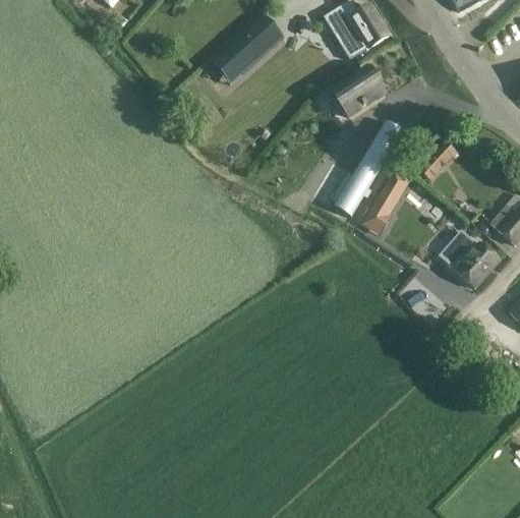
[(454,0),(460,11),(478,1),(480,0),(454,0)]
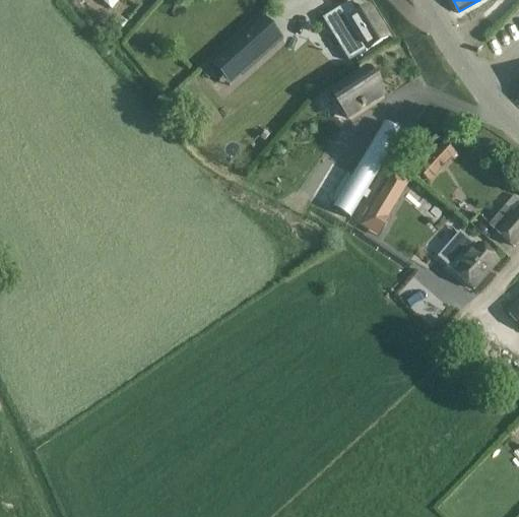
[(352,4),(326,21),(349,60),(368,48),(372,46),(389,36),(370,5),(358,12),(352,4)]
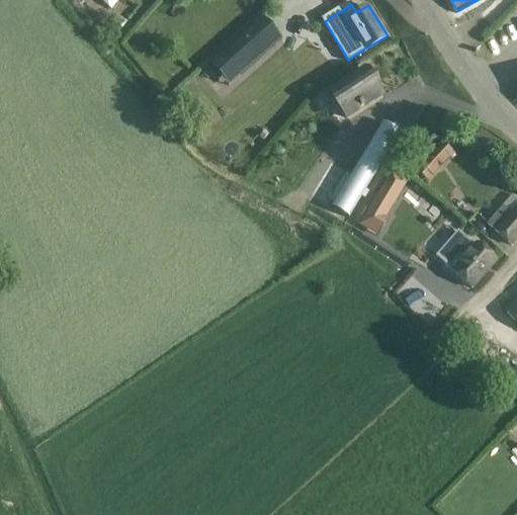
[(268,10),(243,33),(249,40),(255,34),(258,36),(277,18),(268,10)]
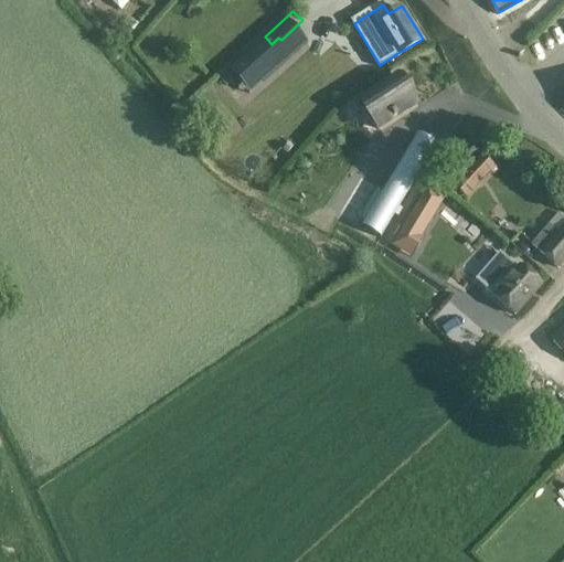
[(194,66),(185,75),(193,83),(201,75),(194,66)]
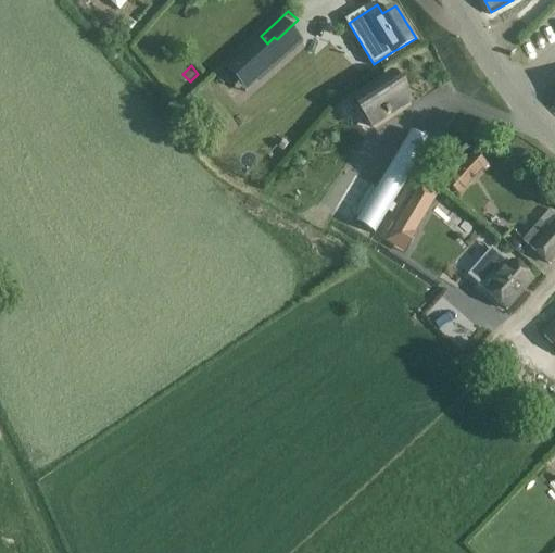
[(413,98),(394,67),(356,90),(376,121),(413,98)]
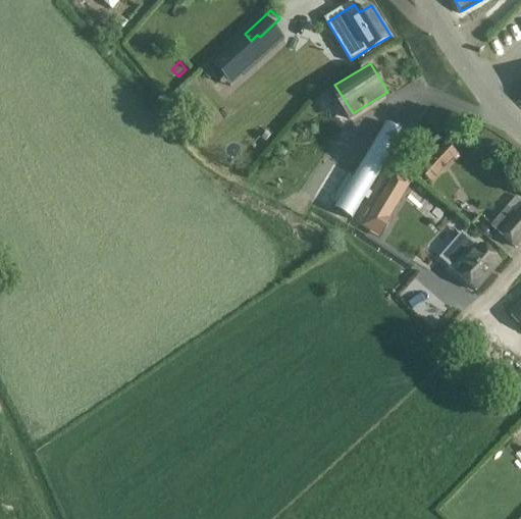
[(385,120),(333,207),(351,217),(404,132),(385,120)]
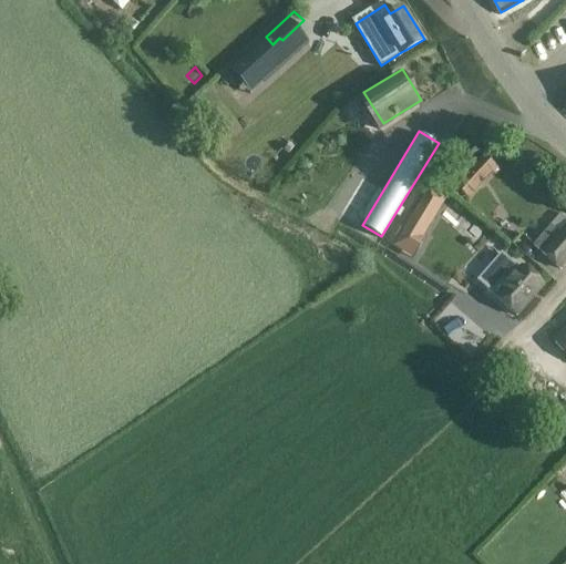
[(496,162),(485,153),(458,186),(470,195),(473,191),(496,162)]
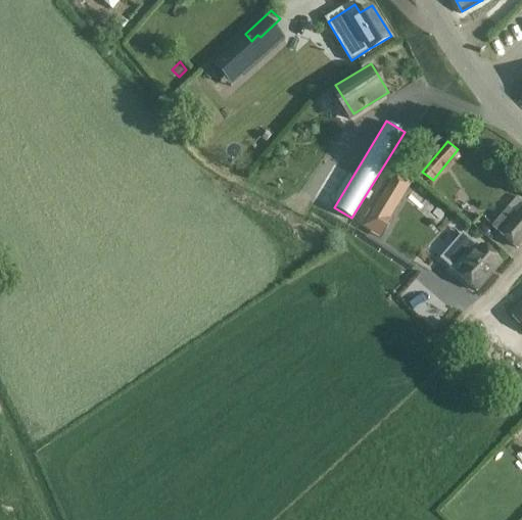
[(395,172),(364,225),(382,236),(393,219),(390,217),(412,181),(395,172)]
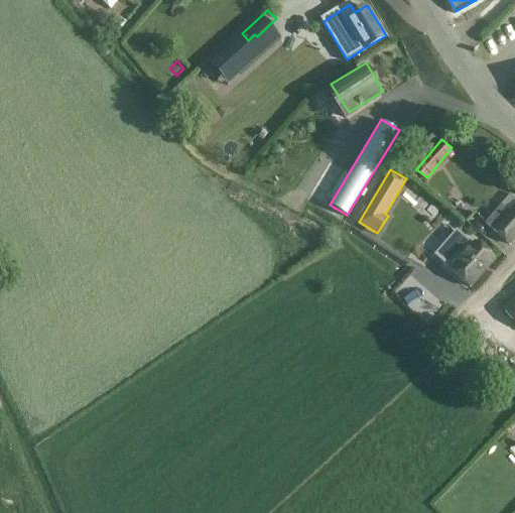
[(489,219),(487,221),(509,241),(514,234),(514,205),(510,211),(502,204),(489,219)]
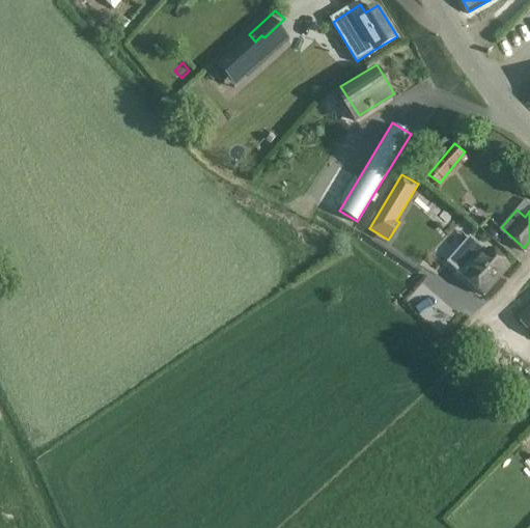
[(329,235),(319,242),(325,250),(334,244),(329,235)]
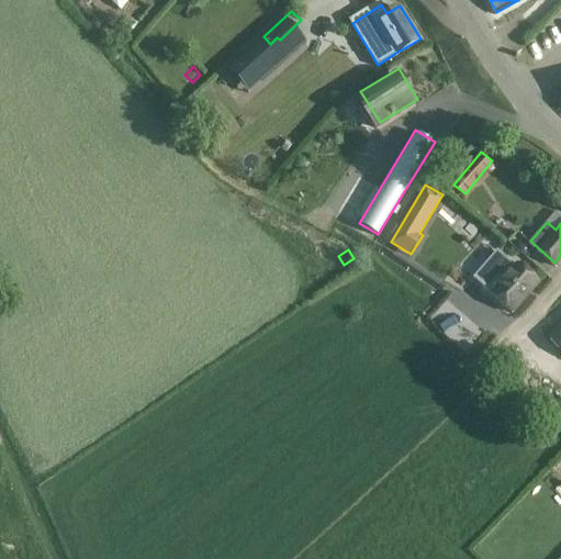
[(513,310),(537,281),(517,264),(515,266),(496,250),(477,274),(484,280),(482,283),(513,310)]
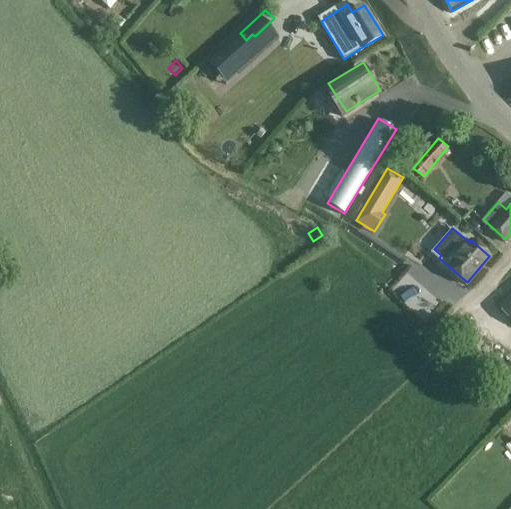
[(510,298),(502,306),(510,316),(510,298)]
